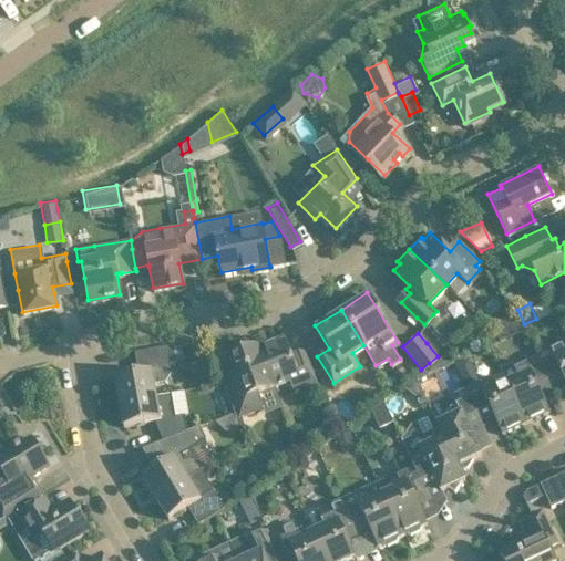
[(427,343),(438,356),(439,359),(449,350),(437,334),(427,343)]
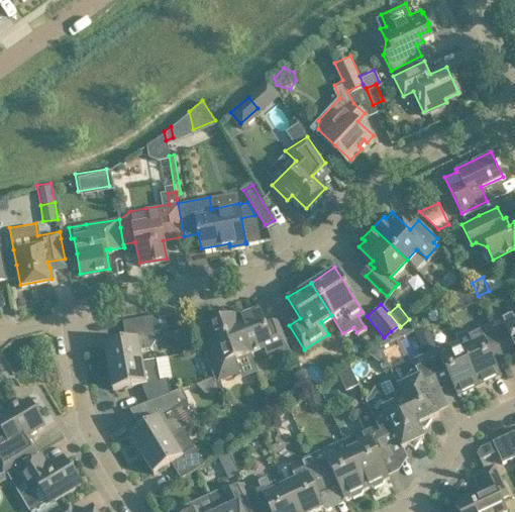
[(233,312),(248,352),(249,351),(263,346),(266,355),(274,352),(275,357),(289,352),(285,341),(278,323),(267,327),(259,307),(236,316),(234,312),(233,312)]
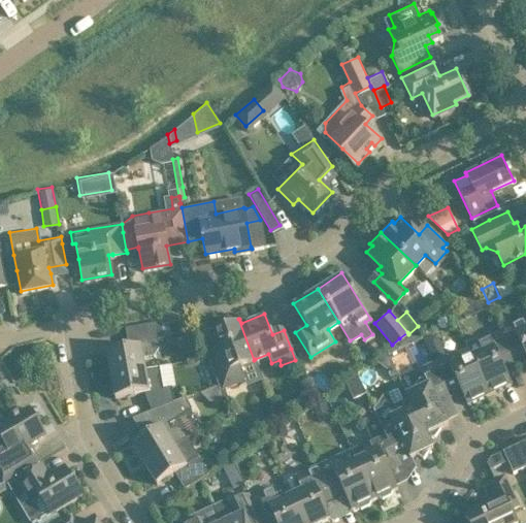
[(220,351),(206,356),(219,388),(244,378),(239,365),(254,360),(238,319),(211,329),(220,351)]
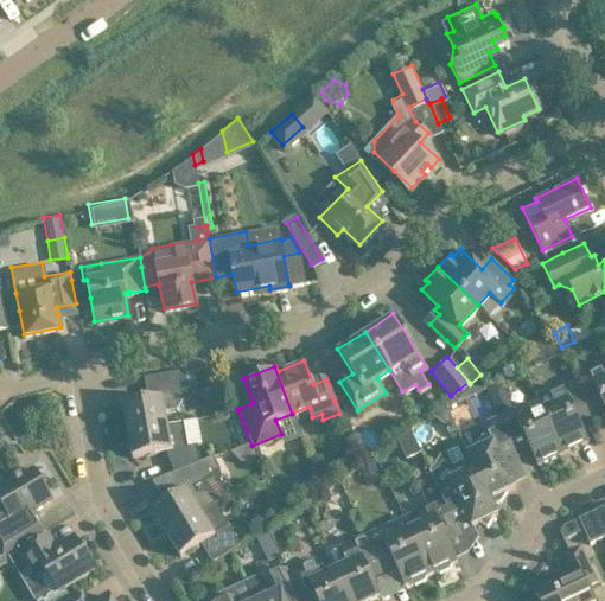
[(604,375),(600,366),(575,378),(591,413),(604,407),(604,409),(604,375)]
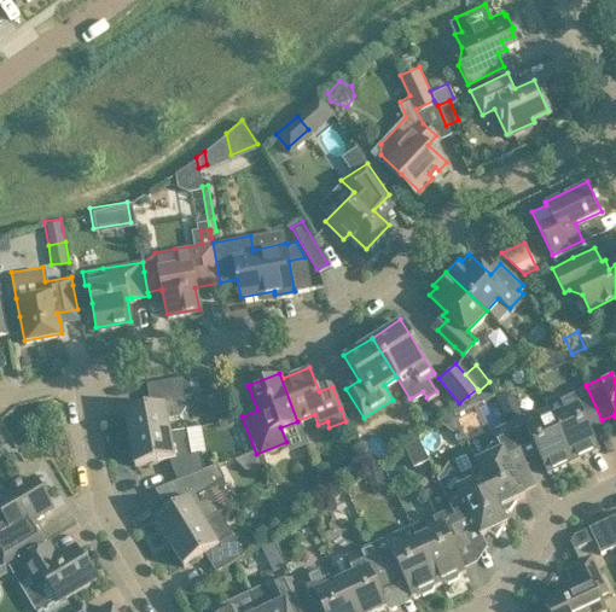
[(123,408),(128,436),(168,429),(166,417),(179,414),(185,404),(184,394),(191,392),(187,374),(145,382),(150,404),(123,408)]
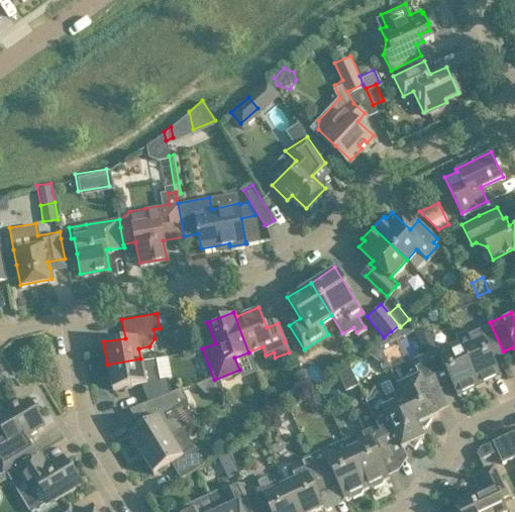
[(465,328),(454,333),(460,346),(478,384),(499,374),(492,356),(503,351),(490,322),(467,333),(465,328)]
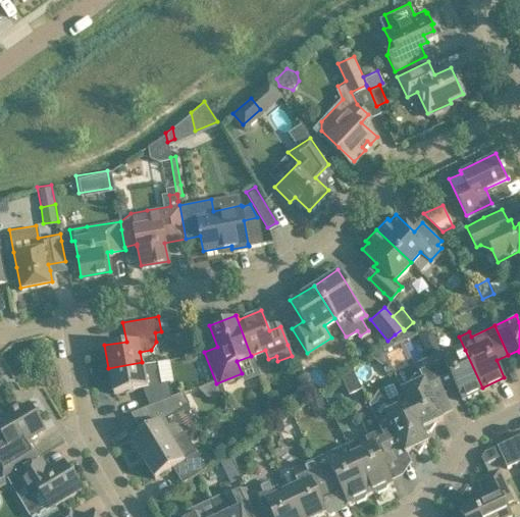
[(430,326),(418,332),(427,353),(439,347),(430,326)]
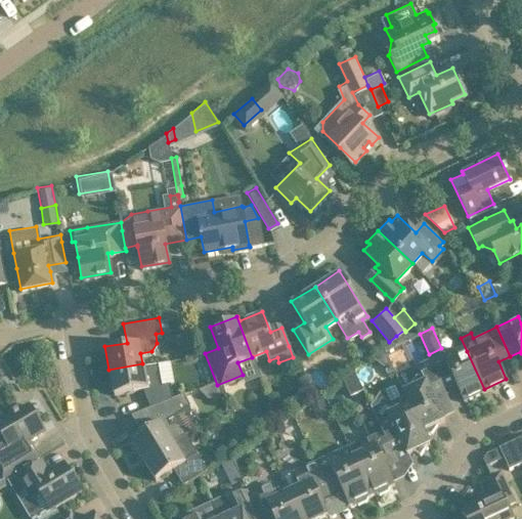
[(389,342),(383,346),(385,350),(399,343),(396,336),(389,342)]
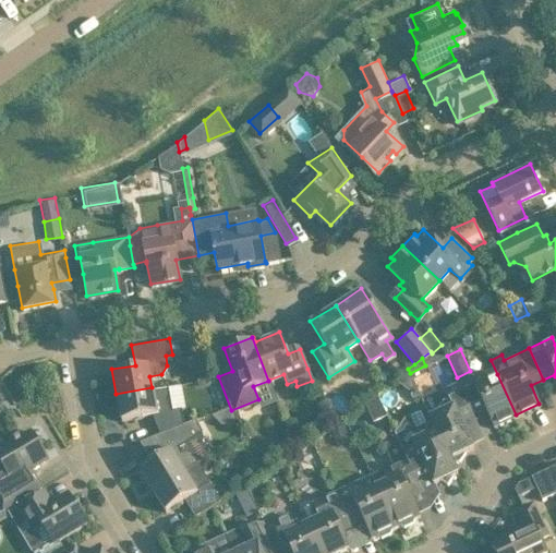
[(482,370),(457,382),(472,413),(484,408),(493,425),(516,415),(497,374),(486,380),(482,370)]
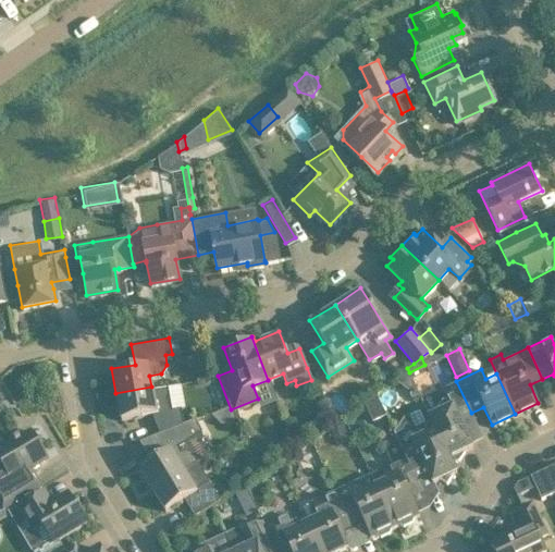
[(431,414),(429,415),(431,419),(455,470),(456,469),(452,461),(458,457),(465,449),(471,445),(469,441),(458,418),(471,413),(456,381),(443,388),(447,396),(442,399),(431,414)]
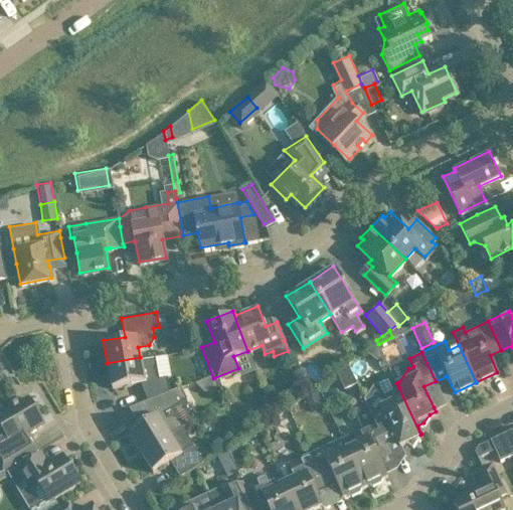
[(144,379),(140,357),(107,363),(111,385),(144,379)]
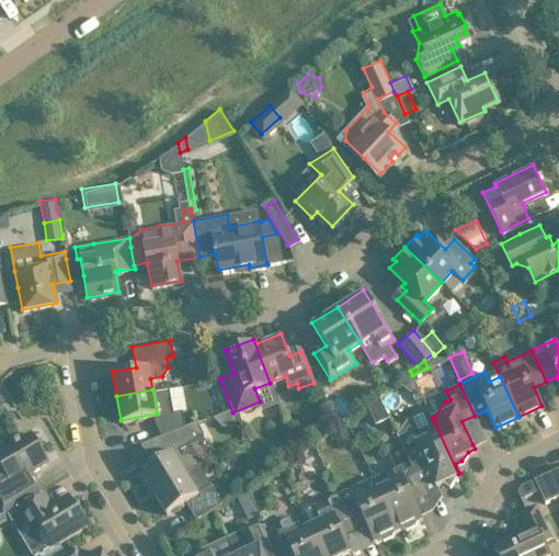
[(363,423),(380,422),(378,404),(361,405),(363,423)]
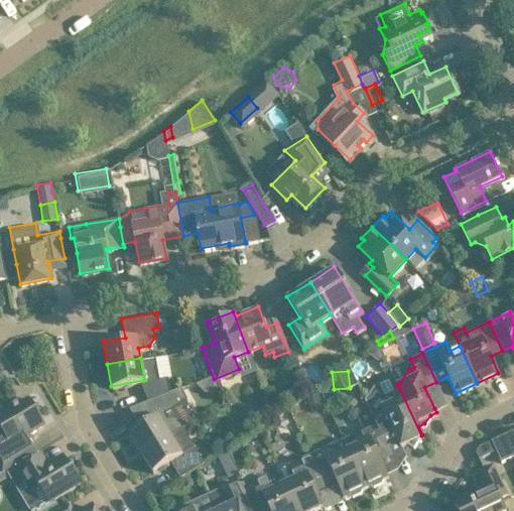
[(161,390),(162,393),(169,390),(167,376),(149,380),(151,392),(161,390)]
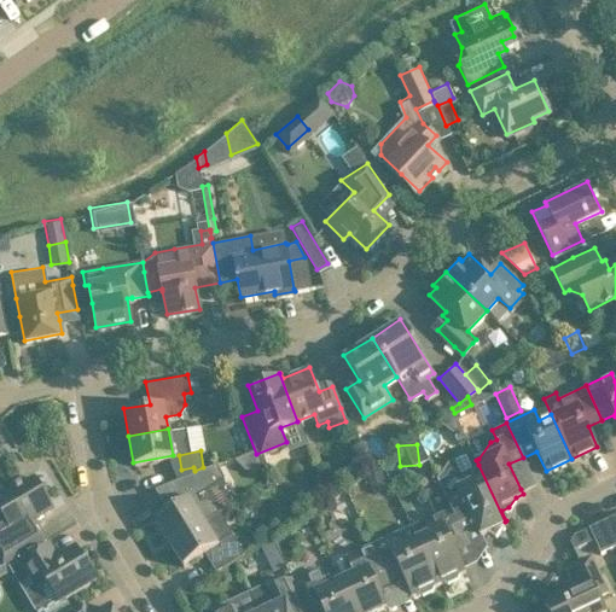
[(154,517),(168,540),(218,510),(211,500),(209,499),(207,497),(204,497),(202,497),(199,500),(195,493),(224,476),(214,462),(203,467),(195,471),(175,478),(187,496),(154,517)]
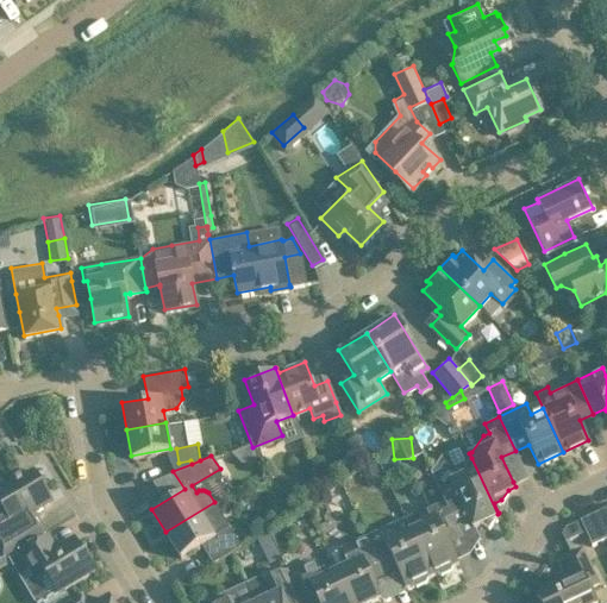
[(437,466),(430,470),(432,476),(443,498),(460,534),(461,533),(456,523),(469,517),(473,526),(474,525),(480,522),(487,526),(494,515),(498,514),(471,458),(452,468),(443,459),(437,466)]
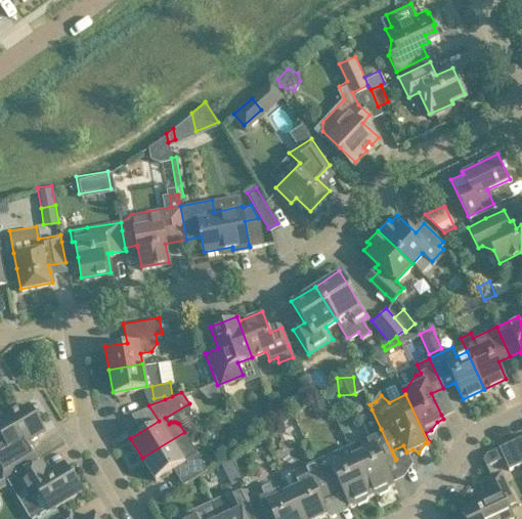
[(309,401),(314,416),(328,411),(322,396),(309,401)]
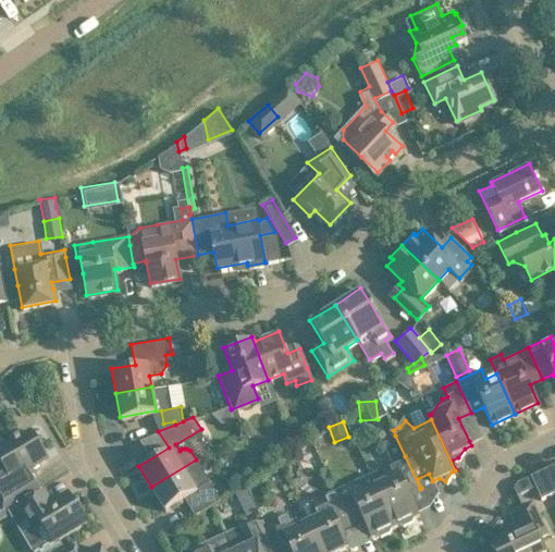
[(0,508),(22,495),(40,485),(29,467),(47,457),(36,440),(37,439),(31,427),(22,431),(23,433),(0,446),(0,462),(2,466),(0,467),(0,508)]
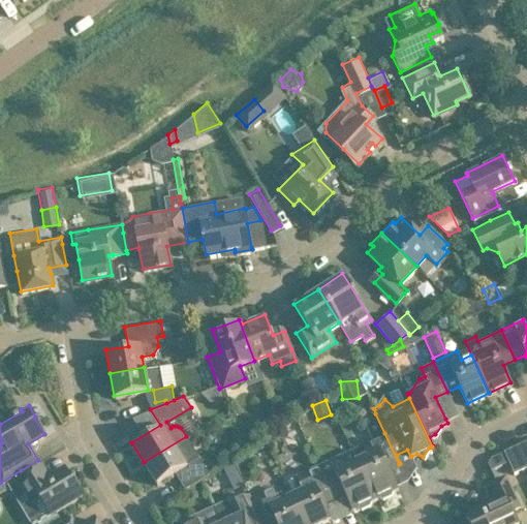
[(362,444),(351,449),(374,497),(377,496),(381,497),(391,493),(392,489),(397,487),(396,484),(389,469),(399,464),(384,433),(375,438),(362,444)]
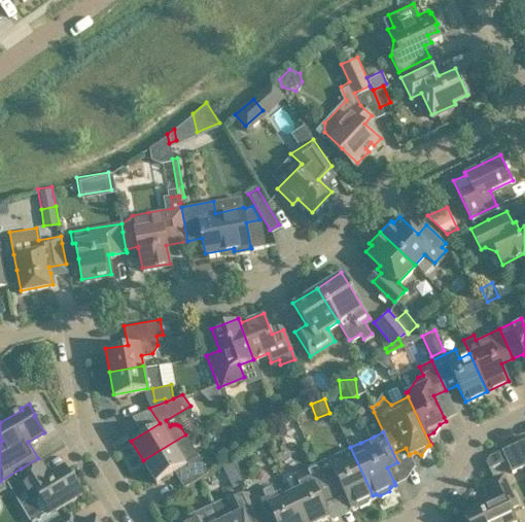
[(185,435),(143,460),(155,481),(173,470),(183,486),(208,472),(198,455),(185,435)]
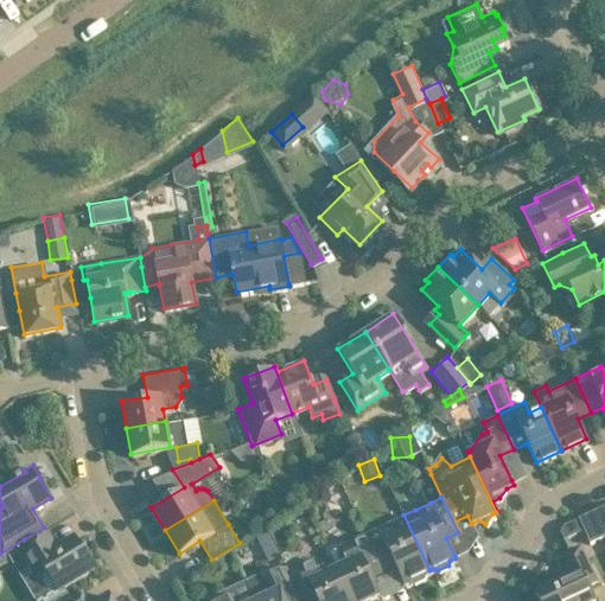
[(588,542),(604,534),(604,503),(577,516),(583,528),(588,542)]
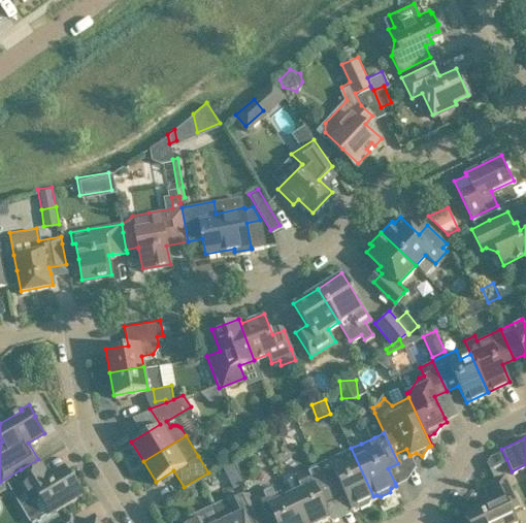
[(339,453),(317,464),(331,495),(342,490),(351,507),(355,505),(360,507),(368,502),(370,497),(373,496),(351,448),(350,449),(355,459),(344,464),(339,453)]
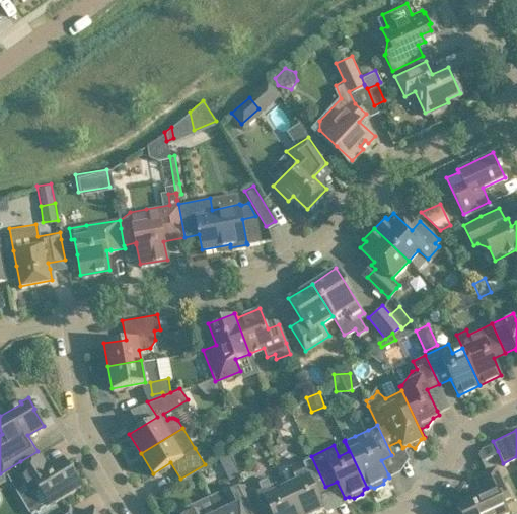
[(498,451),(493,441),(481,447),(477,452),(481,459),(498,451)]
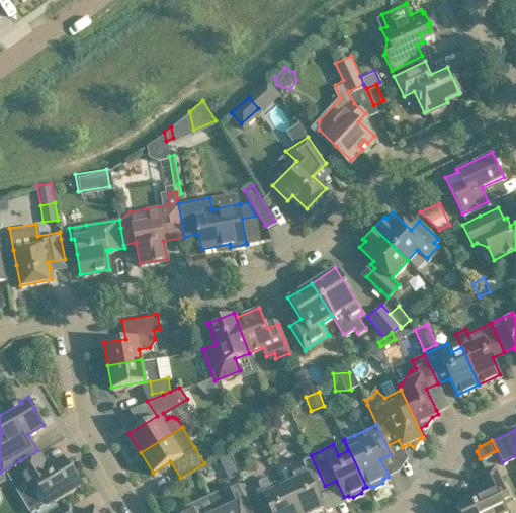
[(15,468),(6,474),(21,499),(29,512),(48,503),(53,500),(62,494),(79,484),(63,456),(47,465),(39,453),(22,464),(15,468)]
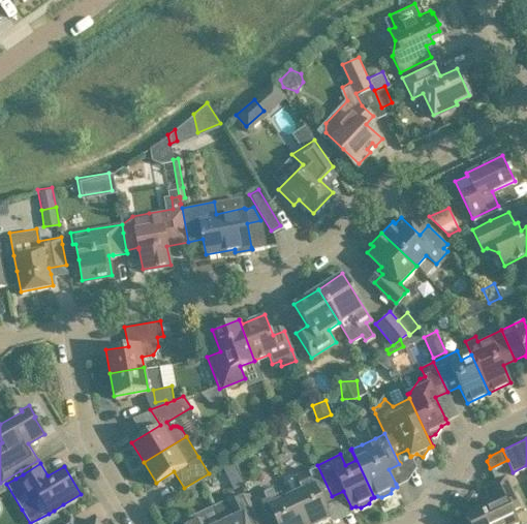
[(230,463),(219,468),(225,480),(237,474),(230,463)]
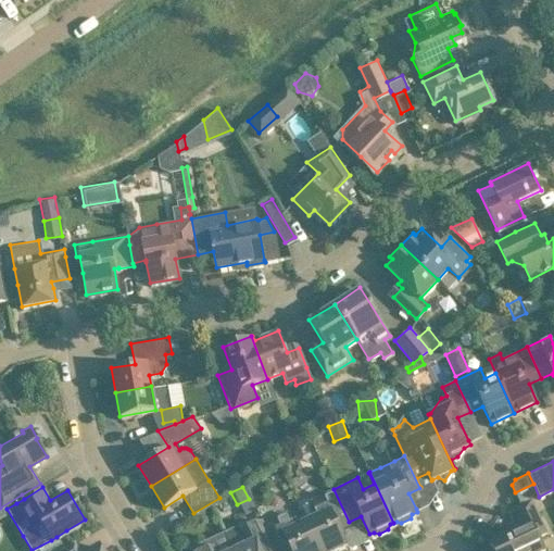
[(317,515),(305,521),(319,550),(337,550),(345,545),(338,527),(349,522),(334,489),(329,491),(310,500),(317,515)]
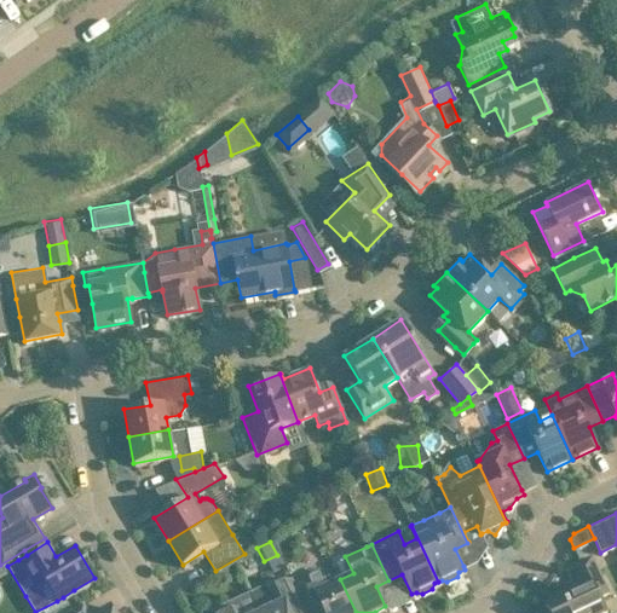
[(607,590),(600,577),(590,555),(571,564),(577,577),(564,584),(568,591),(545,601),(548,608),(547,612),(546,612),(600,612),(605,611),(598,595),(607,590)]
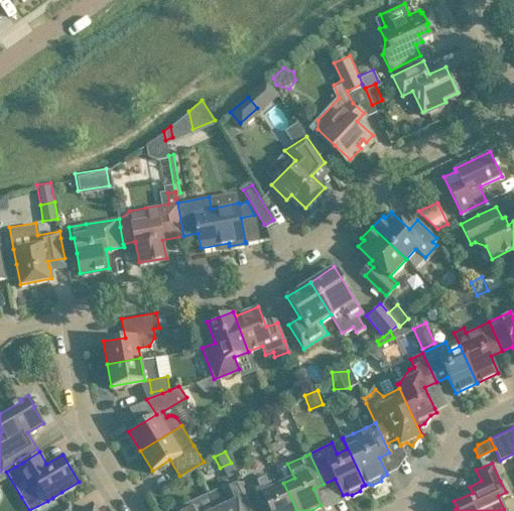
[(266,474),(244,484),(254,505),(256,510),(266,510),(269,510),(296,510),(283,483),(272,488),(266,474)]
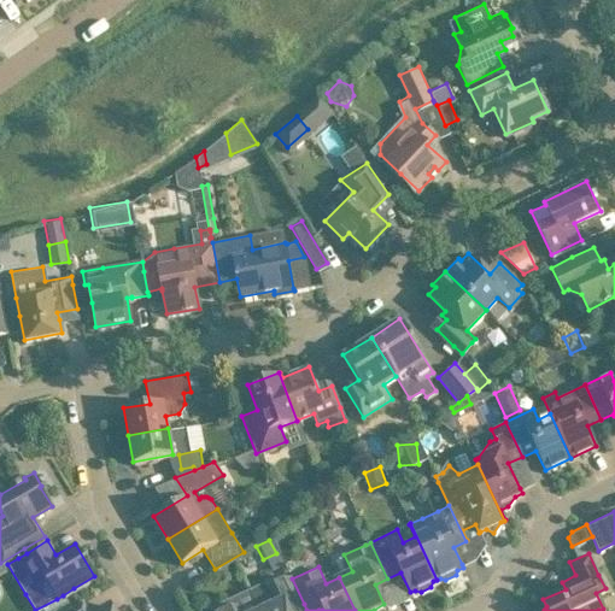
[(263,580),(247,588),(258,610),(299,610),(298,606),(304,604),(292,579),(290,575),(265,586),(263,580)]
